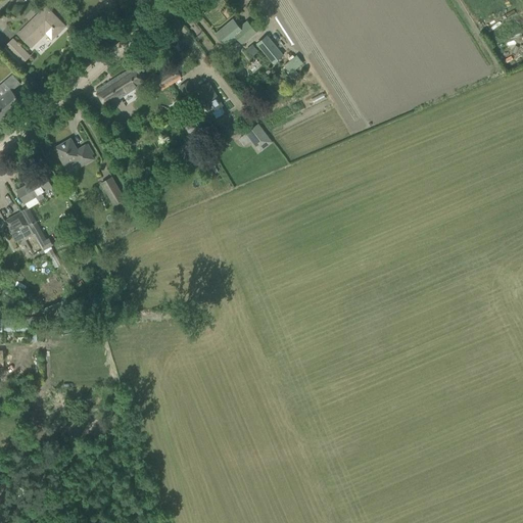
[(18,34),(31,47),(51,27),(58,33),(65,26),(46,6),(18,34)]
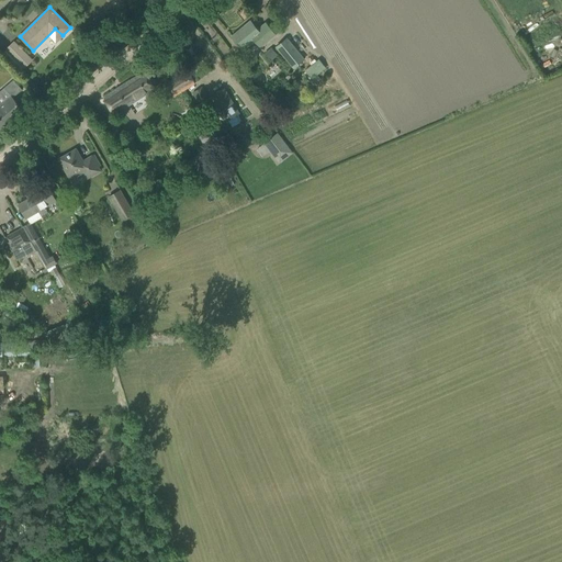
[(232,36),(237,43),(236,44),(243,51),(255,41),(260,48),(277,34),(266,21),(257,29),(250,21),(232,36)]
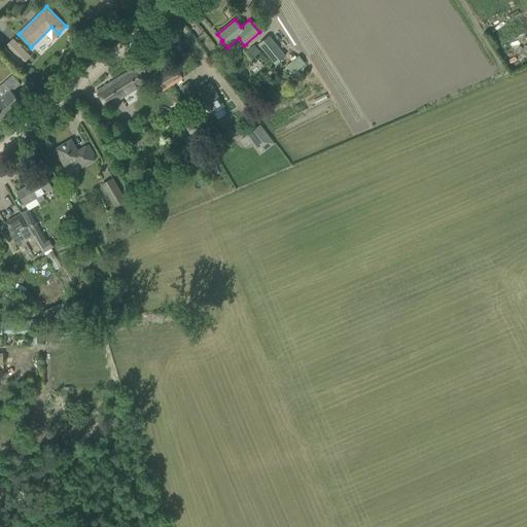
[(258,43),(275,64),(286,55),(269,34),(258,43)]
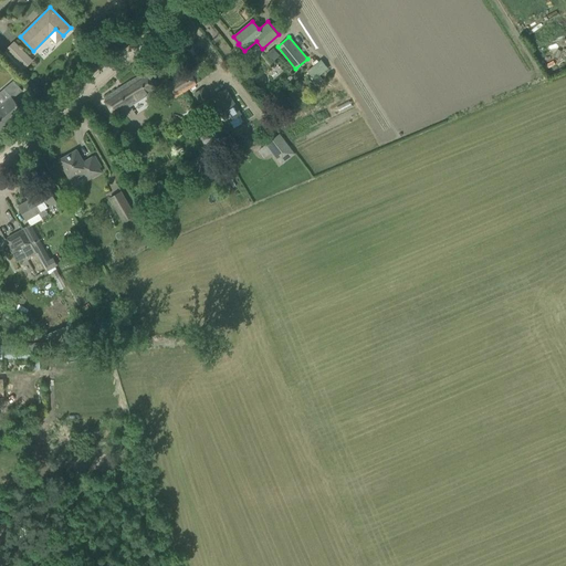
[(7,50),(24,67),(32,60),(14,42),(7,50)]
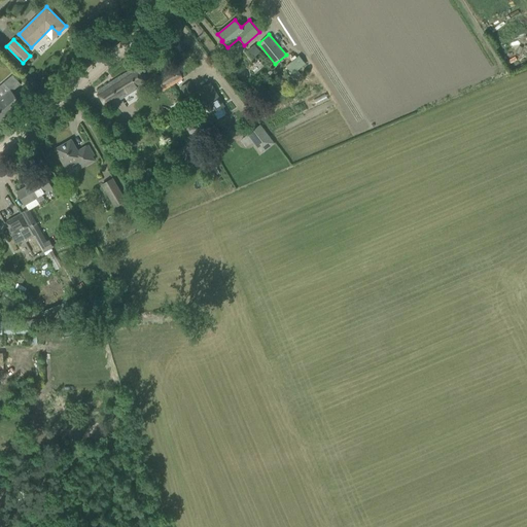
[(248,49),(252,55),(258,49),(254,44),(248,49)]
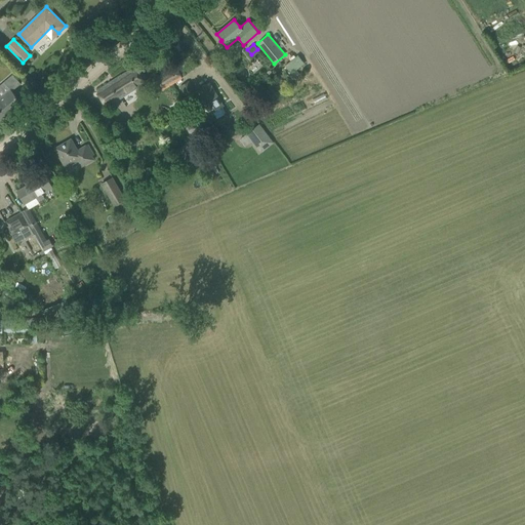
[(297,55),(285,66),(291,74),(305,64),(297,55)]
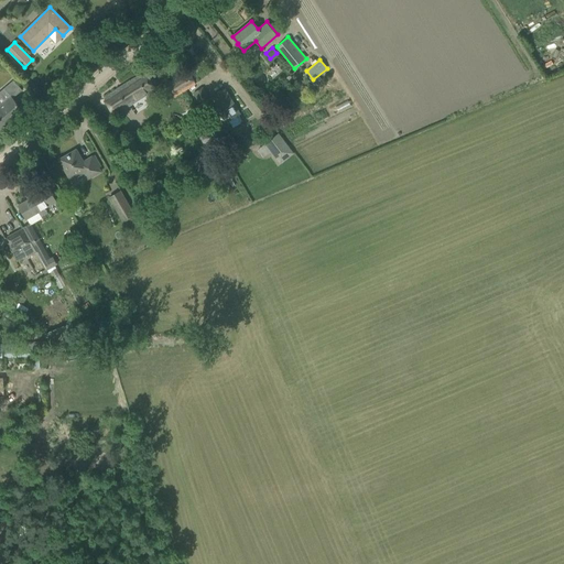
[(104,97),(109,107),(115,115),(155,88),(144,72),(130,80),(104,97)]
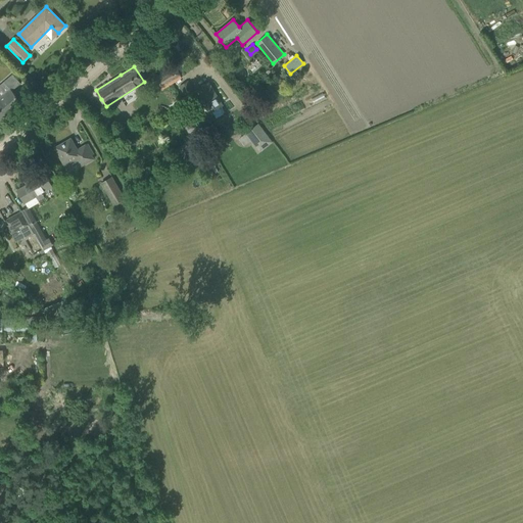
[(154,79),(160,90),(182,78),(175,66),(154,79)]
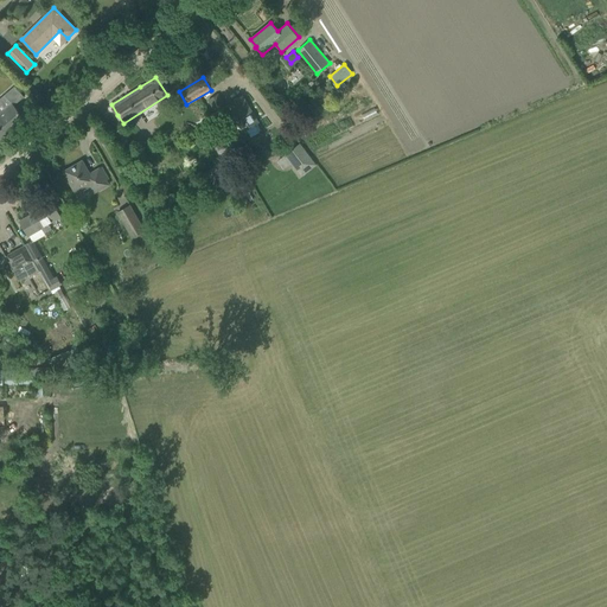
[(1,113),(0,113),(0,141),(26,120),(19,110),(14,106),(24,96),(16,85),(5,94),(12,103),(1,113)]
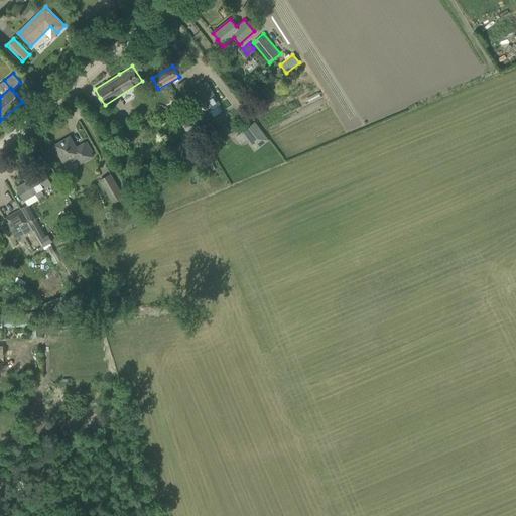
[(176,86),(182,96),(191,90),(185,80),(176,86)]
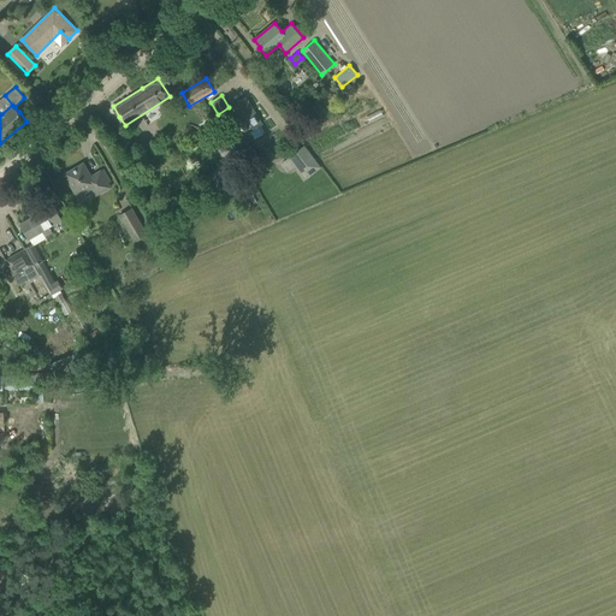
[(247,132),(250,138),(254,140),(262,135),(265,130),(260,124),(261,124),(246,98),(230,106),(246,134),(247,132)]
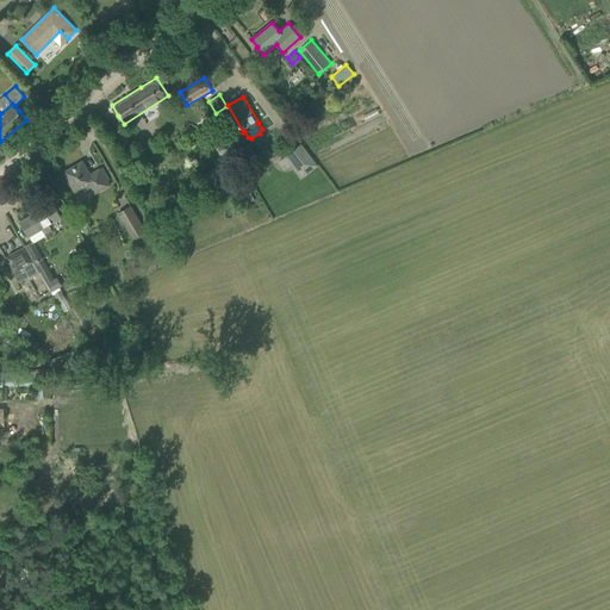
[(286,155),(303,176),(317,165),(300,143),(286,155)]
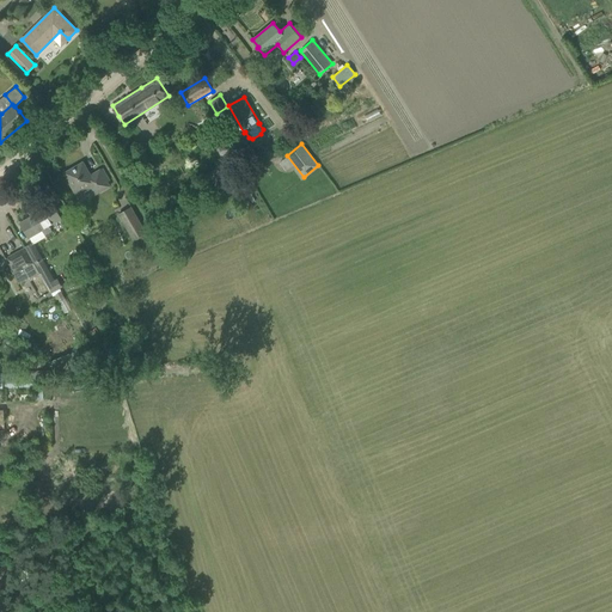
[(109,181),(102,167),(99,169),(91,175),(83,161),(65,172),(71,183),(77,195),(90,188),(95,195),(110,187),(108,182),(109,181)]
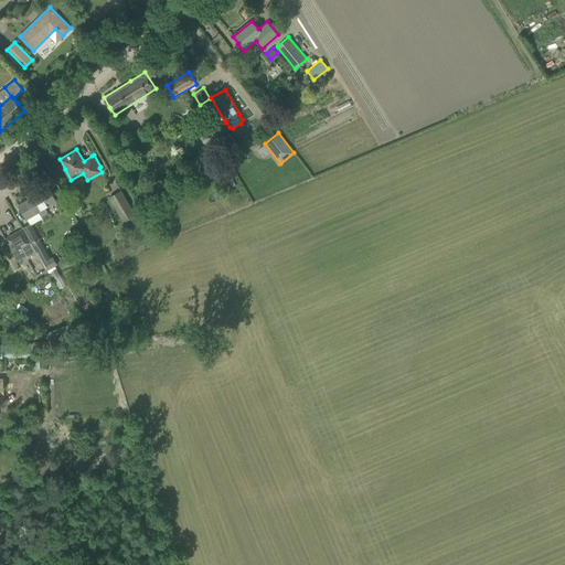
[(31,243),(36,251),(48,268),(56,264),(52,257),(50,259),(39,240),(40,238),(31,223),(48,213),(44,208),(56,201),(48,187),(32,195),(33,196),(19,205),(30,224),(23,228),(31,243)]
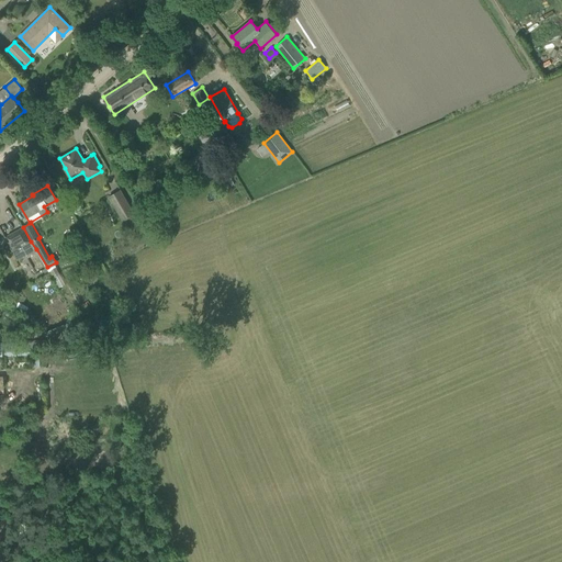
[(108,197),(122,220),(134,213),(120,189),(108,197)]
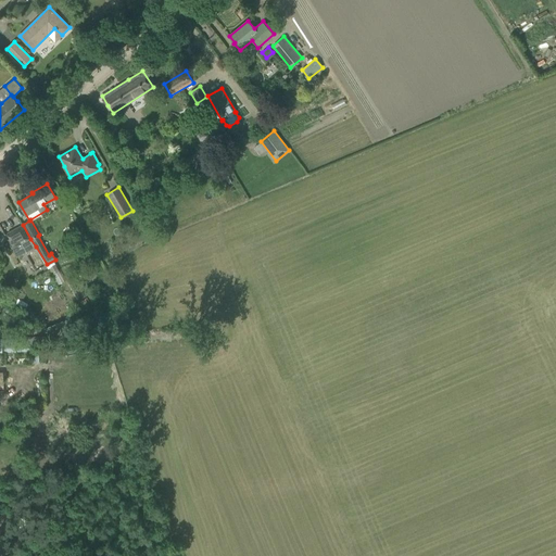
[(36,247),(30,239),(23,225),(9,234),(8,234),(10,237),(7,239),(16,256),(26,251),(26,250),(30,248),(32,249),(36,247)]
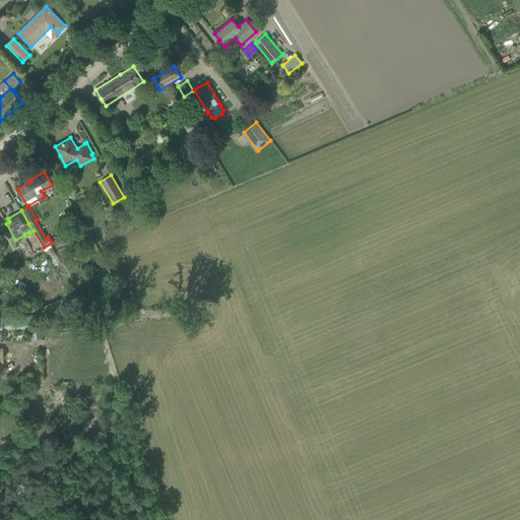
[(105,275),(99,279),(101,283),(108,279),(105,275)]
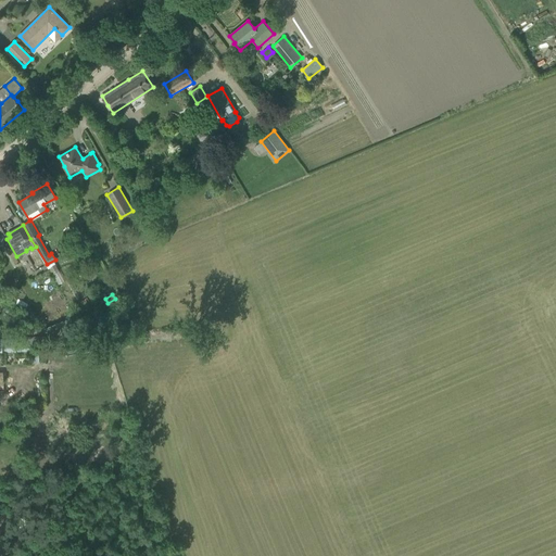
[(3,343),(3,353),(34,353),(34,342),(3,343)]
